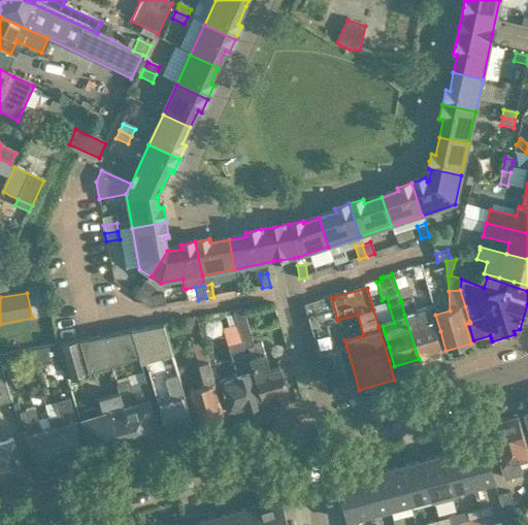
[(151,308),(166,306),(164,295),(149,298),(151,308)]
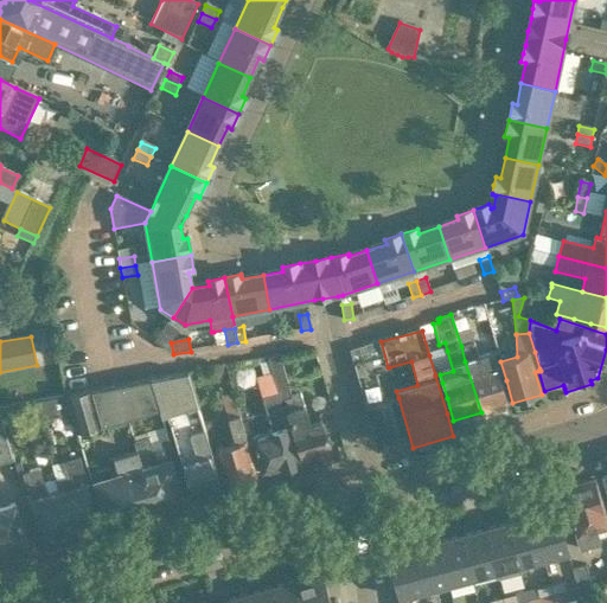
[(394,399),(398,398),(389,367),(388,367),(381,341),(351,351),(350,350),(377,443),(390,440),(394,441),(398,440),(400,437),(404,436),(394,399)]
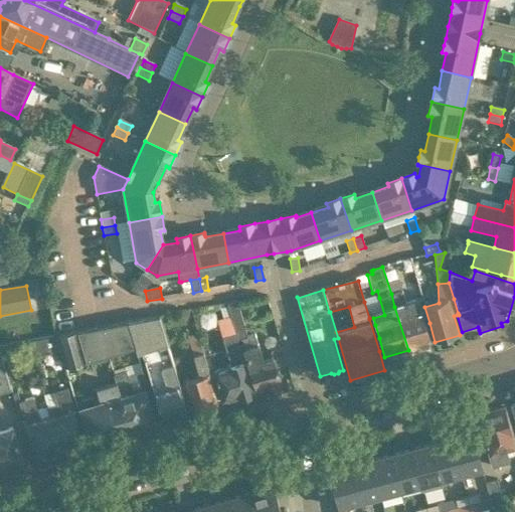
[(403,290),(391,294),(394,307),(408,350),(418,347),(419,350),(421,351),(427,350),(430,347),(428,344),(431,343),(421,311),(410,314),(407,303),(403,290)]
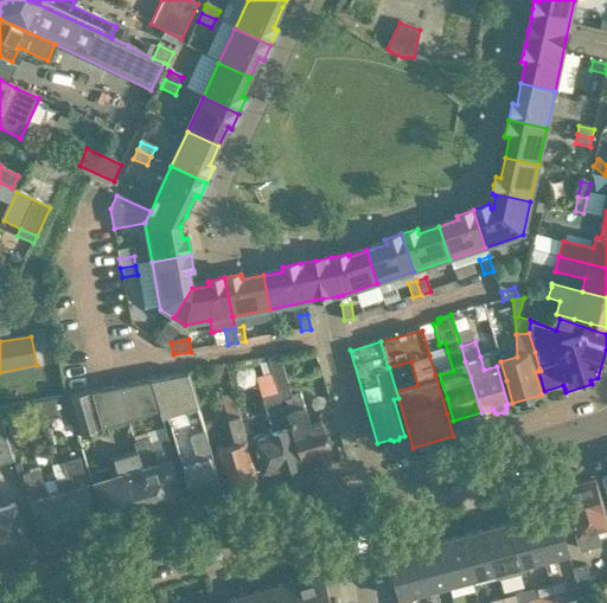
[(301,410),(298,398),(292,399),(282,366),(270,370),(273,376),(279,396),(282,395),(302,461),(312,457),(313,462),(332,457),(325,434),(338,430),(333,411),(319,415),(321,424),(311,428),(305,409),(301,410)]
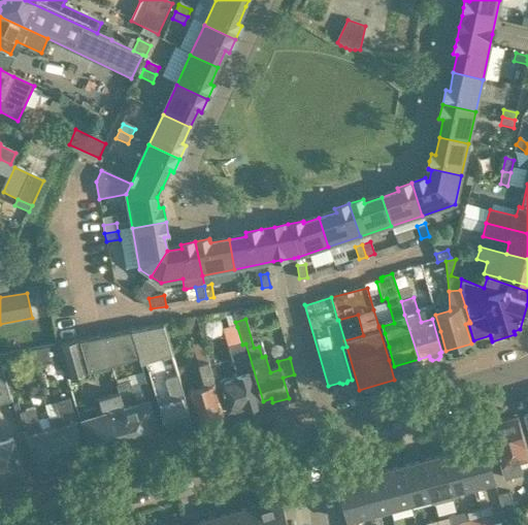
[(164,326),(130,332),(137,357),(139,363),(145,362),(156,358),(163,361),(173,358),(164,326)]
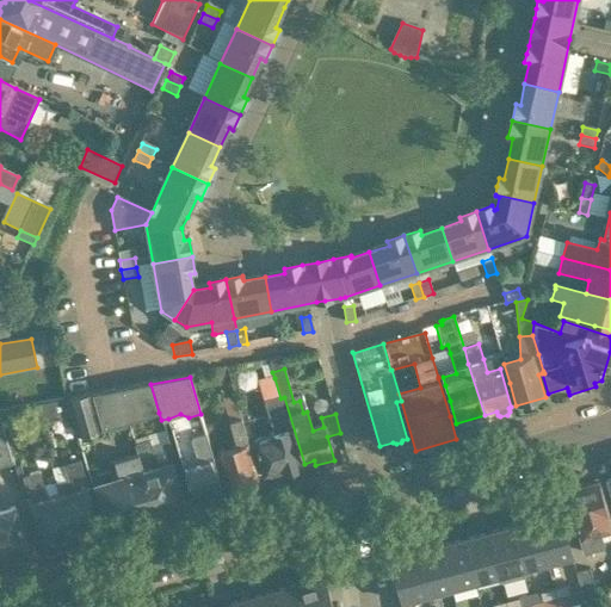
[(302,470),(295,446),(282,406),(281,398),(275,378),(259,383),(275,435),(253,441),(264,477),(282,471),(283,475),(285,475),(290,477),(297,475),(300,470),(302,470)]
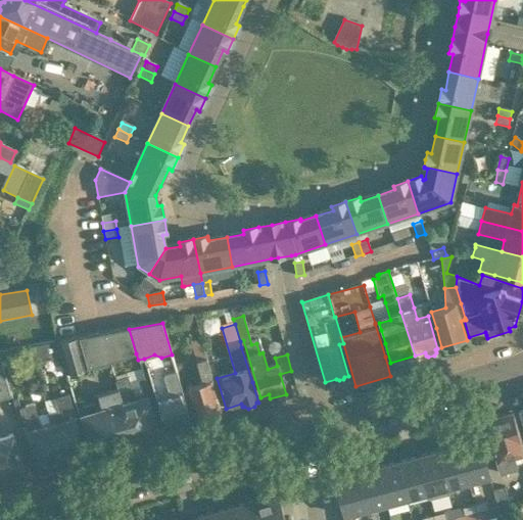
[(136,353),(129,329),(78,339),(87,369),(136,353)]
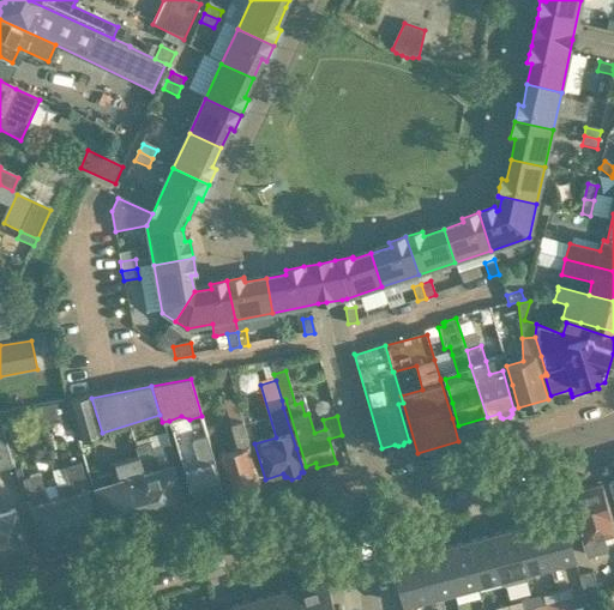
[(102,433),(91,398),(67,403),(73,422),(78,440),(98,435),(102,433)]
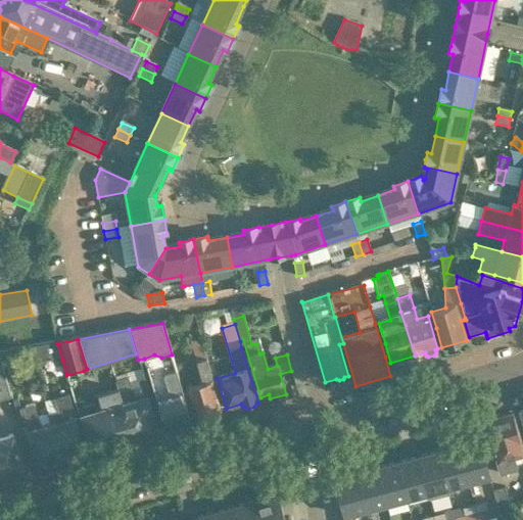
[(223,413),(217,393),(201,340),(191,343),(203,384),(186,389),(195,421),(197,420),(201,423),(207,421),(208,417),(223,413)]
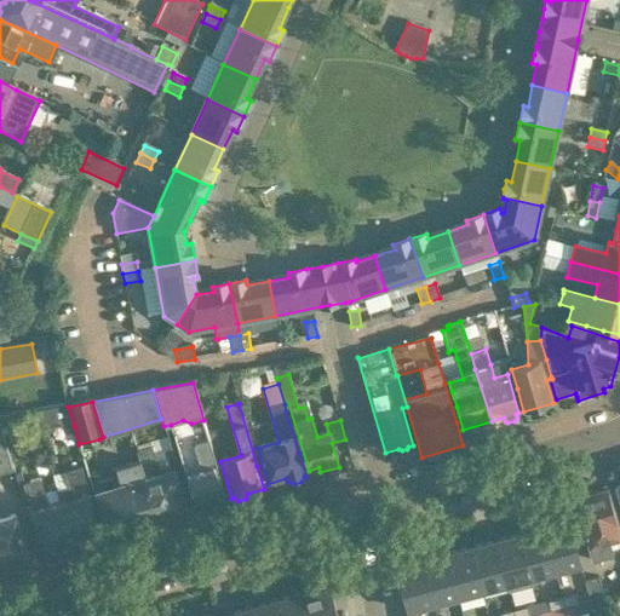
[(50,410),(36,414),(41,435),(55,431),(50,410)]
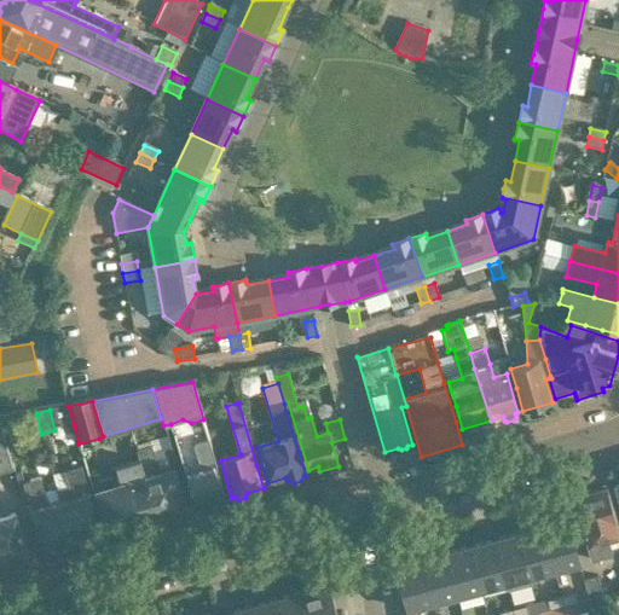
[(0,564),(27,557),(21,534),(15,516),(0,520),(0,470),(13,468),(0,419),(0,564)]
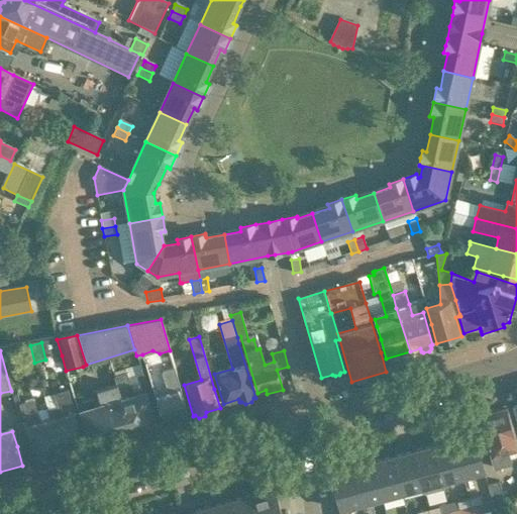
[(176,370),(170,350),(160,353),(152,350),(142,354),(163,425),(189,417),(176,370)]
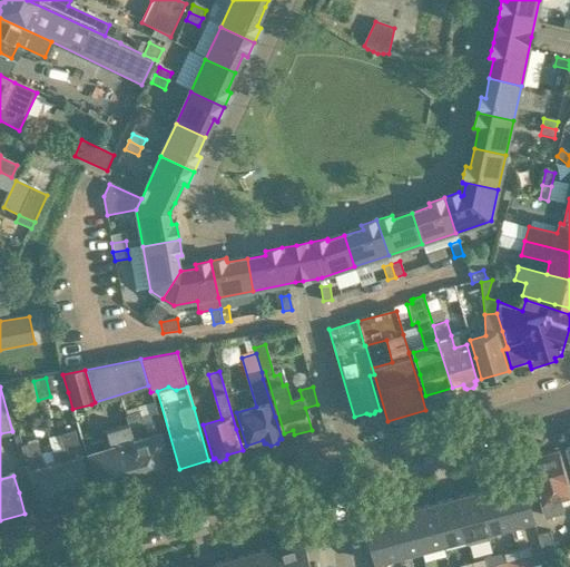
[(170,471),(164,450),(154,416),(141,419),(139,412),(126,417),(128,426),(145,479),(156,476),(156,478),(168,475),(167,472),(170,471)]
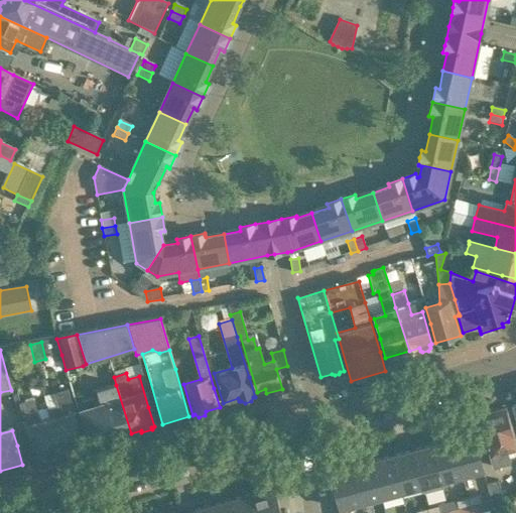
[(132,435),(131,433),(116,385),(92,392),(95,399),(80,404),(91,444),(94,443),(95,446),(105,443),(104,441),(120,436),(120,438),(132,435)]
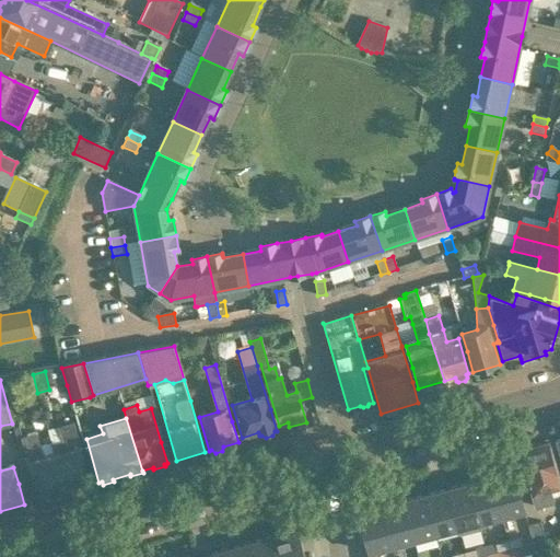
[(59,429),(62,442),(53,445),(56,456),(66,492),(70,491),(71,492),(77,491),(78,489),(91,485),(85,464),(73,425),(59,429)]
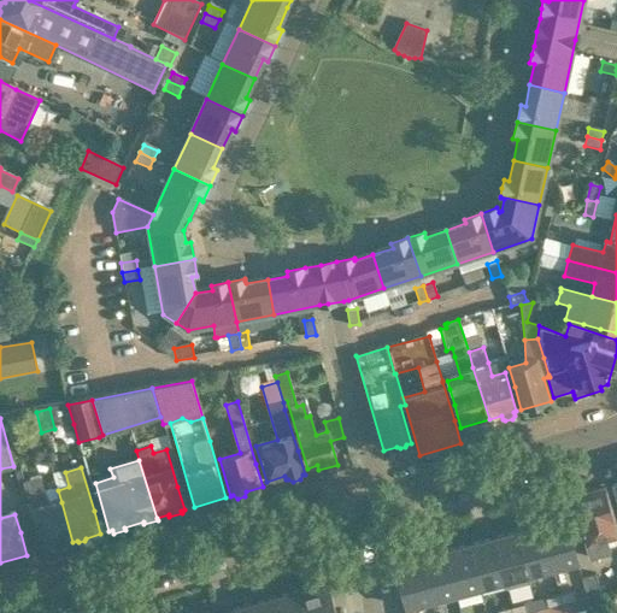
[(72,542),(62,502),(48,506),(41,479),(23,484),(42,550),(59,546),(60,548),(66,546),(68,543),(72,542)]
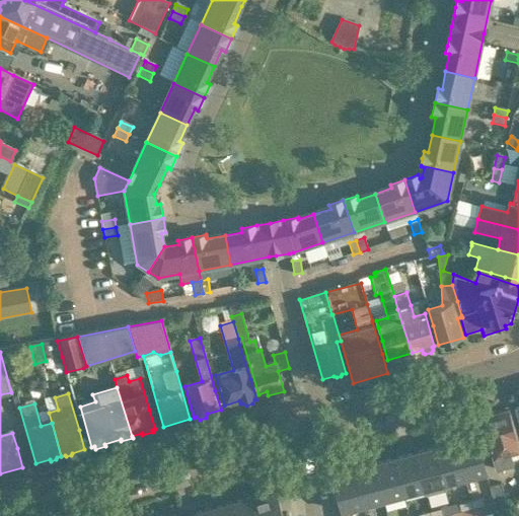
[(518,454),(518,445),(508,410),(480,419),(496,471),(514,466),(511,457),(518,454)]
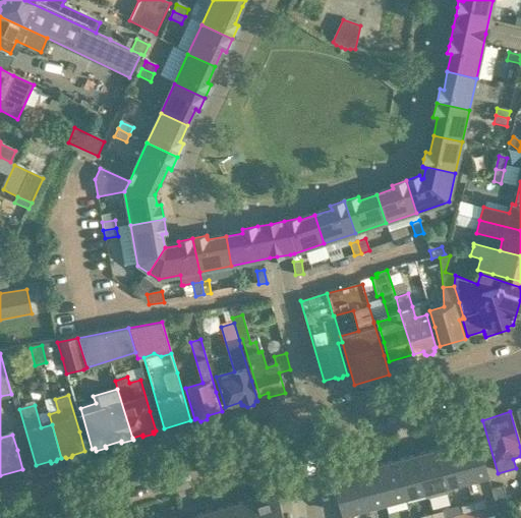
[(487,475),(477,440),(457,446),(466,481),(487,475)]
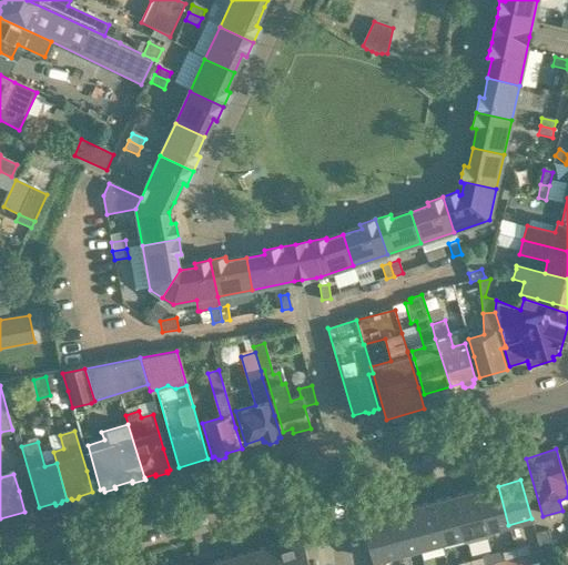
[(486,531),(508,525),(498,486),(476,492),(486,531)]
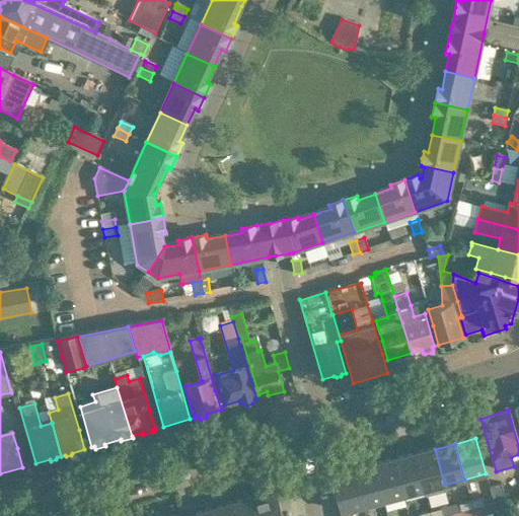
[(444,485),(435,449),(415,455),(424,491),(426,498),(446,493),(444,485)]
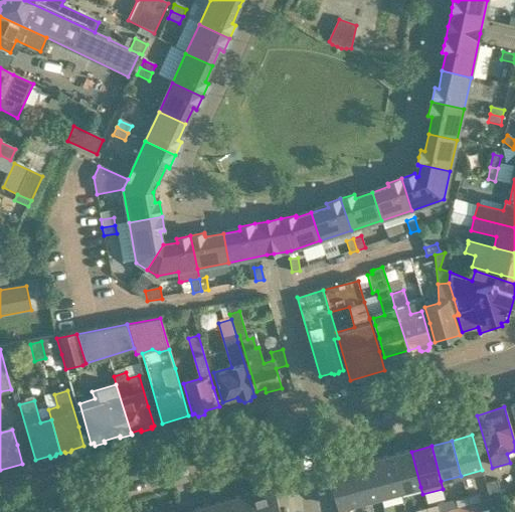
[(400,492),(420,487),(411,452),(390,457),(400,492)]
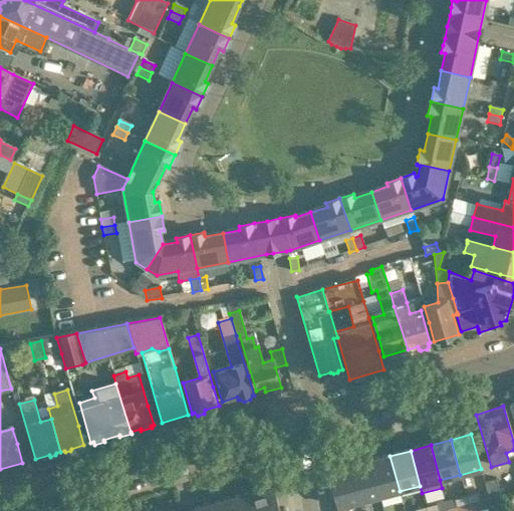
[(379,496),(400,491),(390,456),(369,461),(379,496)]
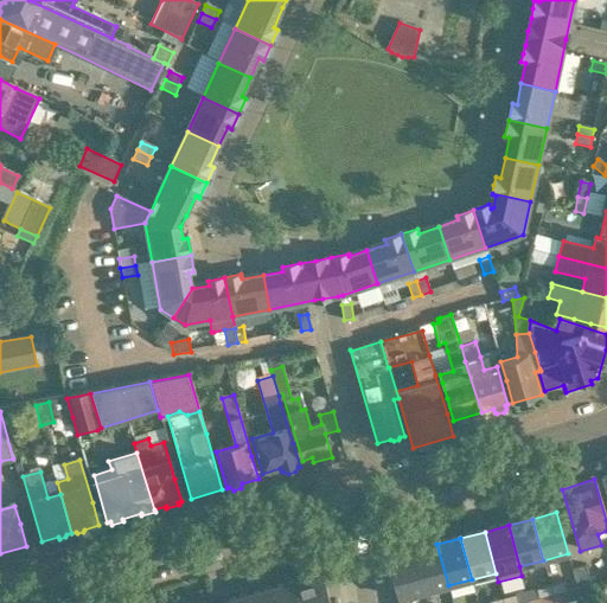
[(425,592),(448,585),(436,544),(413,551),(425,592)]
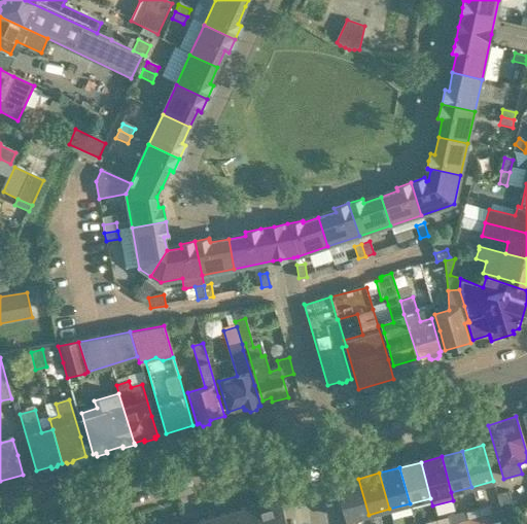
[(347,520),(369,515),(358,479),(337,484),(347,520)]
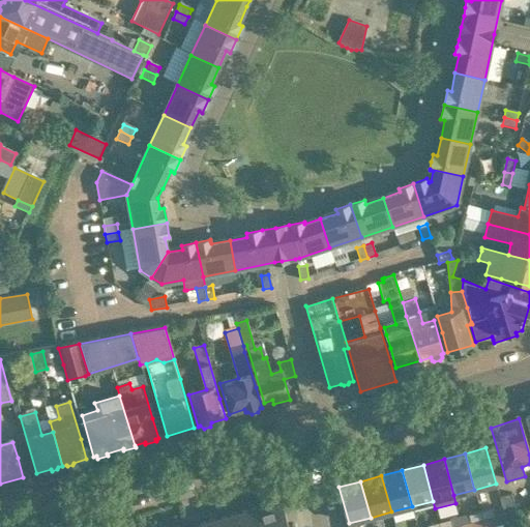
[(510,496),(499,499),(504,515),(516,511),(510,496)]
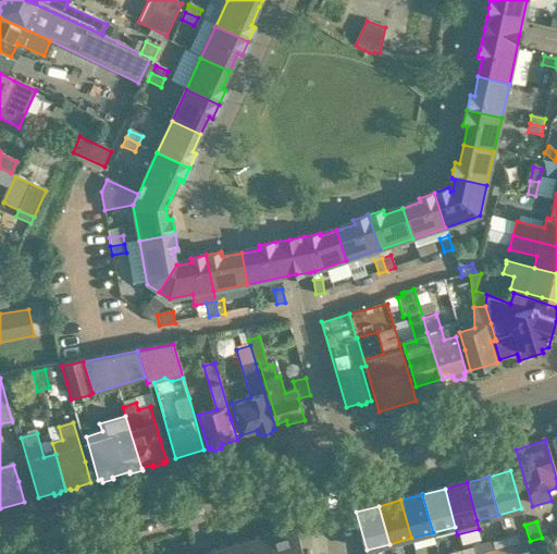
[(301,553),(295,528),(272,534),(277,553),(301,553)]
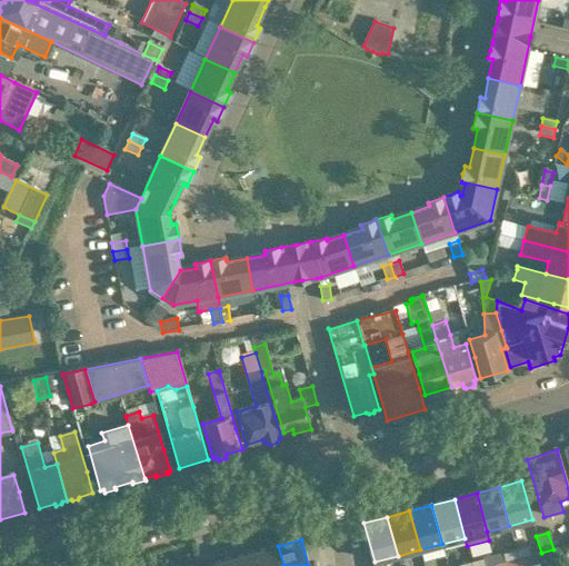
[(283,565),(278,546),(256,553),(259,565),(283,565)]
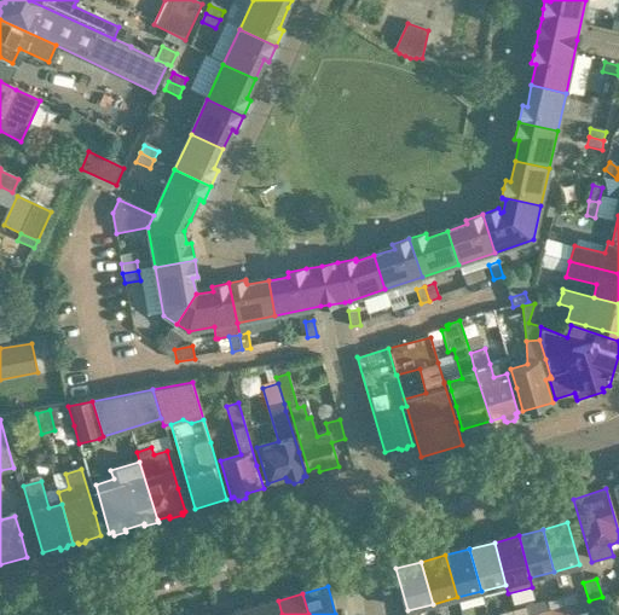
[(578,604),(574,595),(561,598),(563,608),(578,604)]
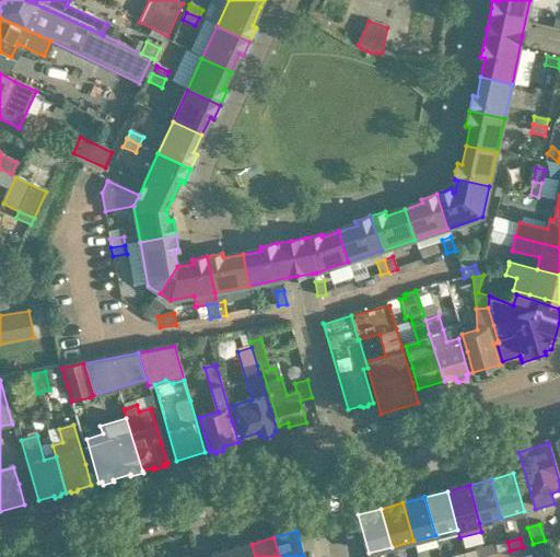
[(497,554),(510,550),(508,542),(494,545),(497,554)]
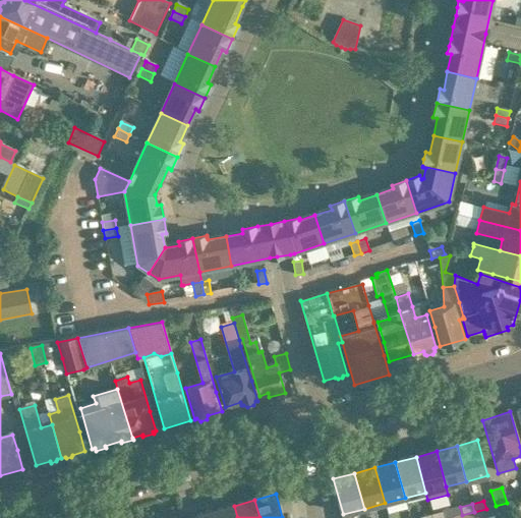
[(237,517),(234,506),(214,512),(215,517),(237,517)]
